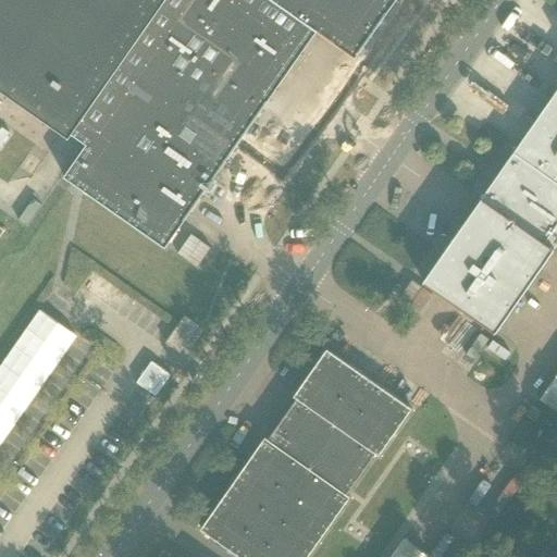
[(0,0),(0,85),(3,88),(64,131),(71,135),(164,0),(0,0)]
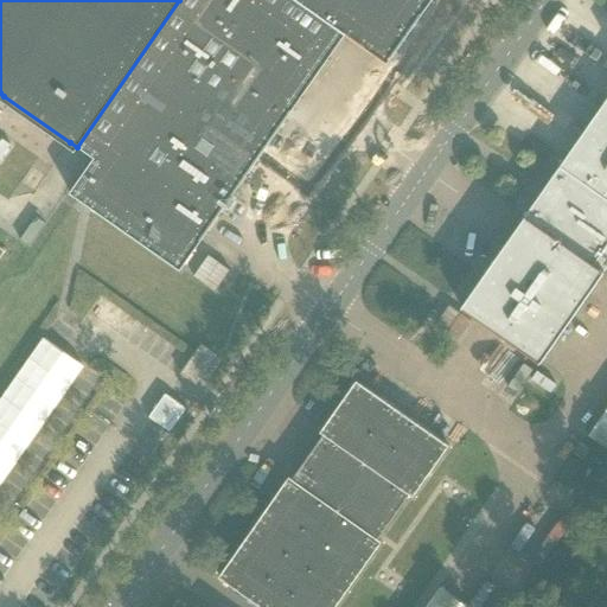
[(179,0),(77,147),(89,155),(90,154),(94,158),(69,192),(77,198),(180,270),(199,242),(345,34),(387,64),(430,0),(179,0)]
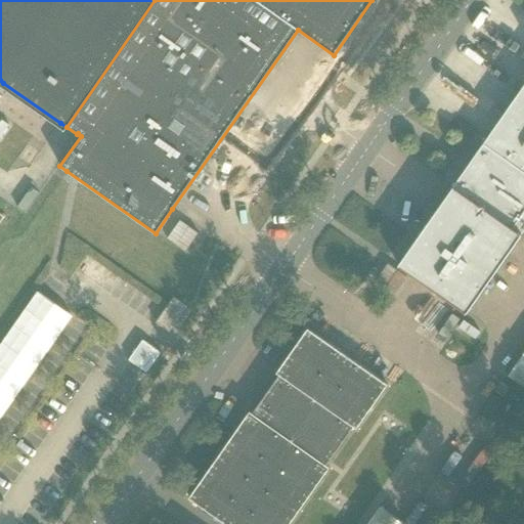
[(523,84),(452,187),(398,265),(466,313),(523,229),(523,84)]
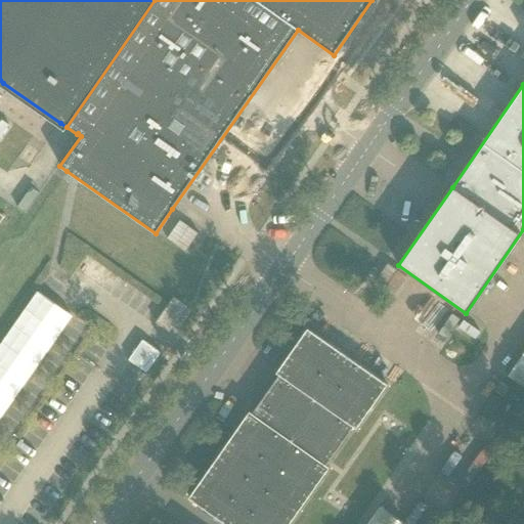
[(0,122),(0,137),(8,126),(1,121),(0,122)]
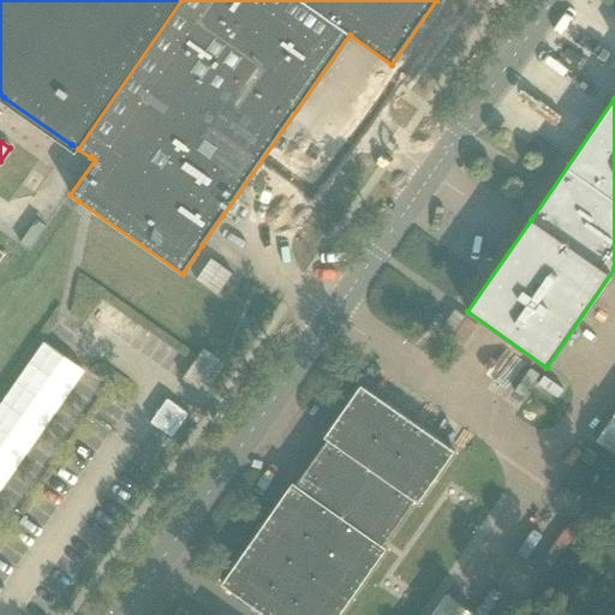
[(196,280),(218,296),(232,274),(210,260),(196,280)]
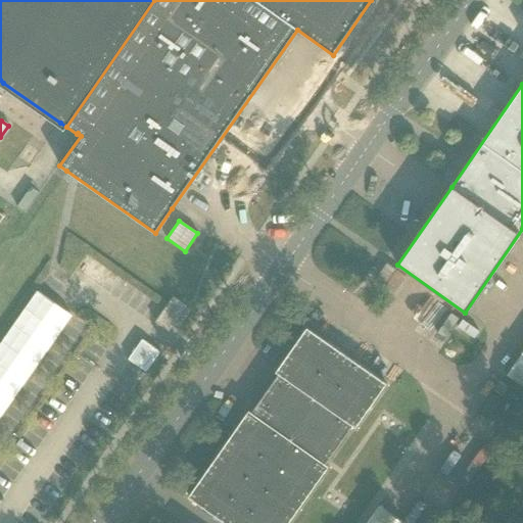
[(374,282),(384,289),(396,271),(386,264),(374,282)]
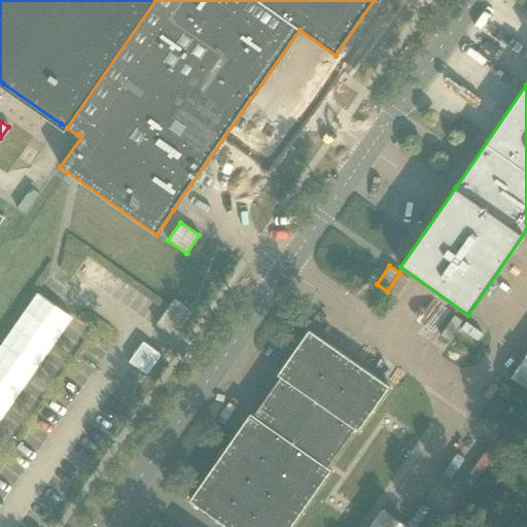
[(399,273),(387,291),(396,297),(409,279),(399,273)]
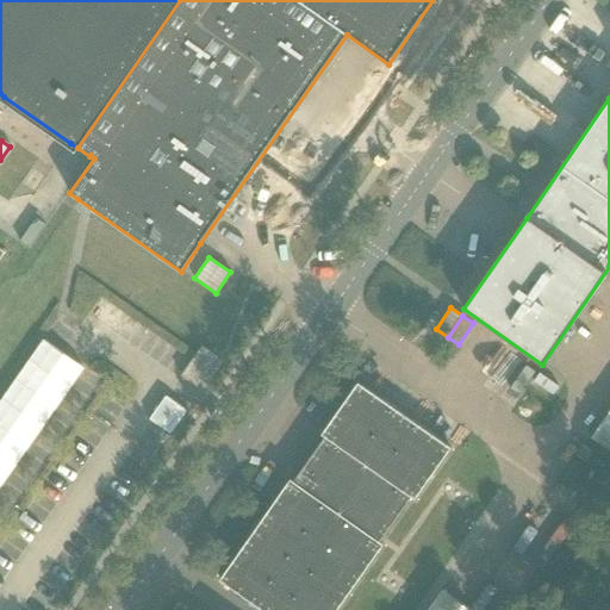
[(201,347),(192,360),(181,375),(197,386),(217,358),(201,347)]
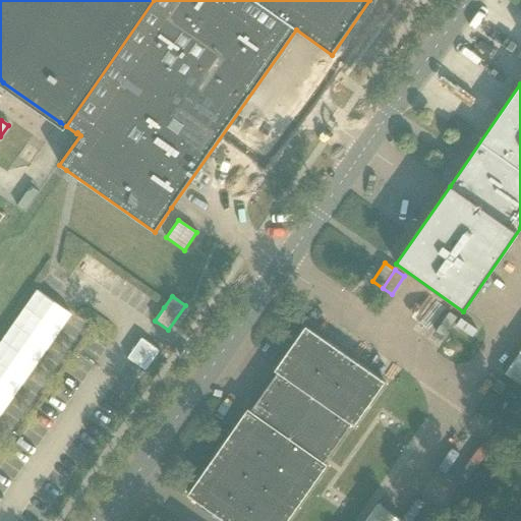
[(305,327),(276,368),(275,370),(277,372),(249,411),(247,409),(187,495),(224,520),(286,520),(326,465),(324,463),(350,424),(351,424),(353,425),(384,383),(305,327)]
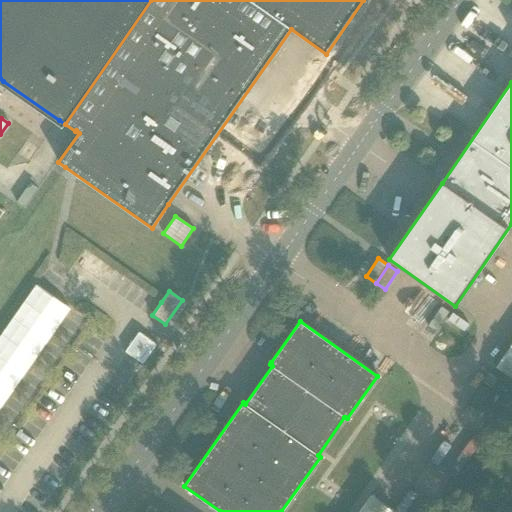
[(511,344),(496,367),(511,378),(511,344)]
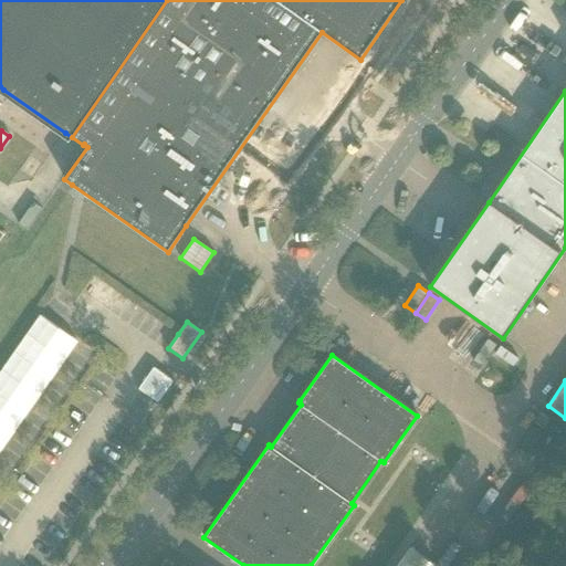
[(435,565),(436,565),(410,547),(396,565),(435,565)]
